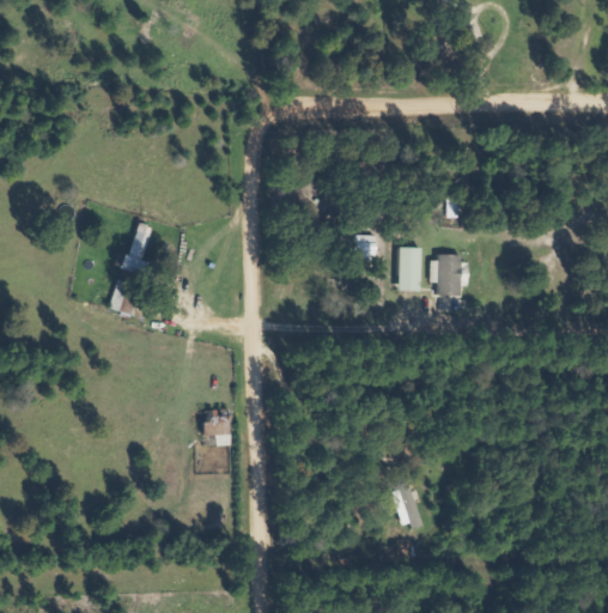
[(421,247),(399,247),(399,290),(421,290),(421,247)]
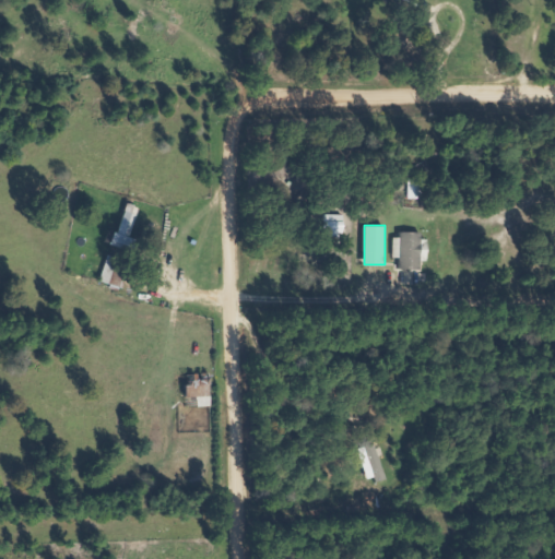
[(421,232),(400,232),(400,268),(421,268),(421,232)]
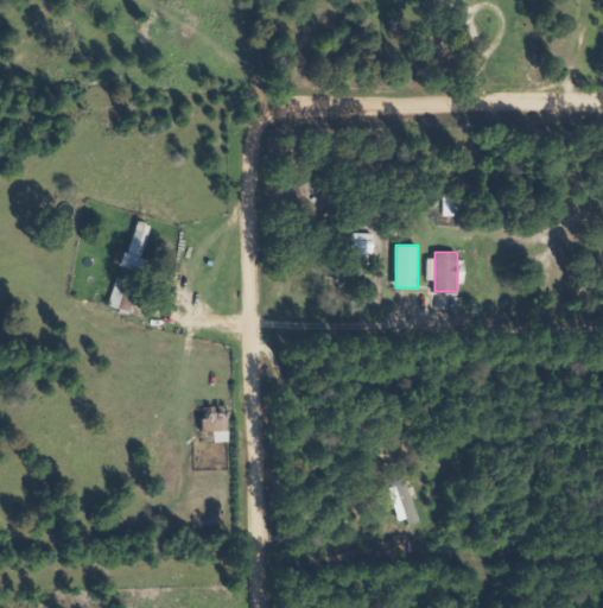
[(108,305),(131,312),(140,283),(118,276),(108,305)]
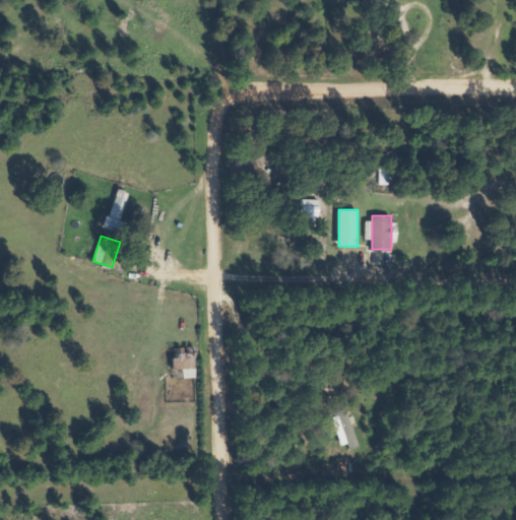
[(196,347),(173,347),(173,378),(196,378),(196,347)]
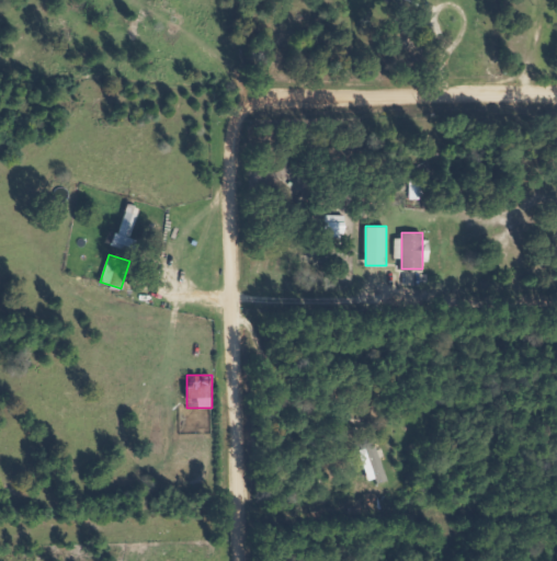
[(352,448),(363,479),(374,476),(363,445),(352,448)]
